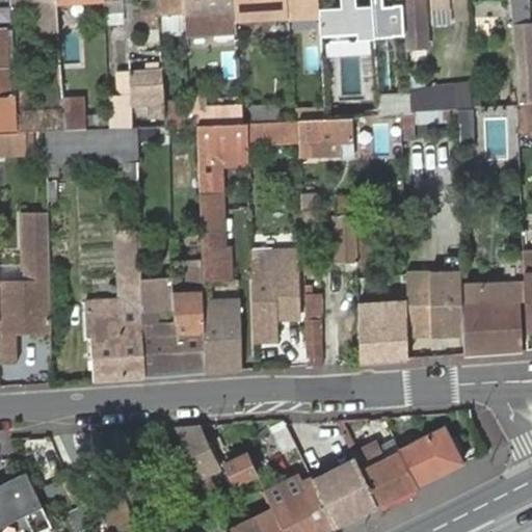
[(53,0),(7,0),(8,6),(31,5),(33,33),(55,31),(53,0)]
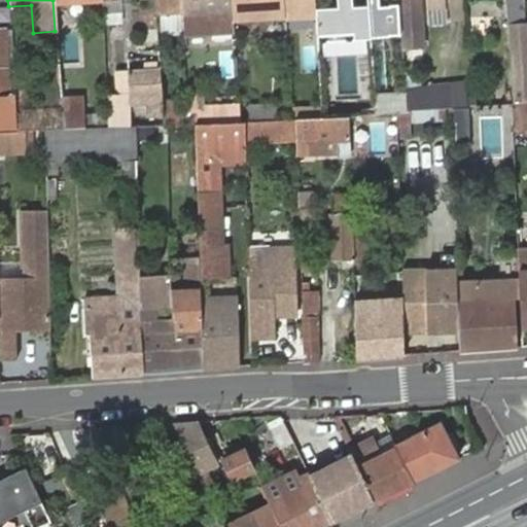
[(119,0),(100,0),(101,1),(101,13),(120,13),(119,0)]
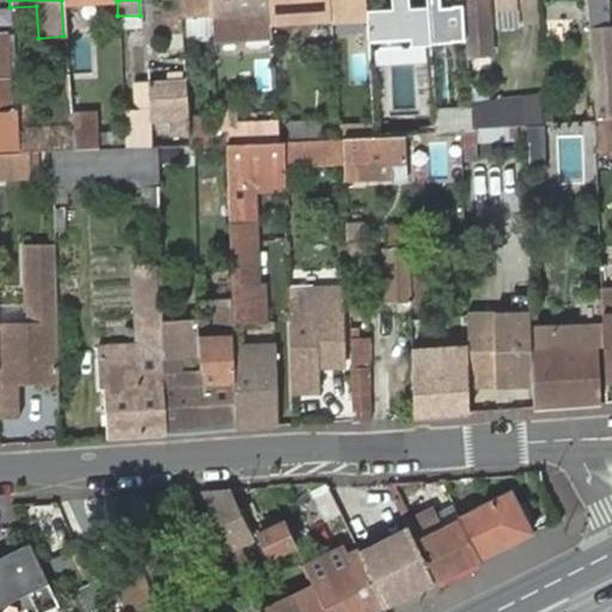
[(209,0),(210,16),(270,13),(269,0),(209,0)]
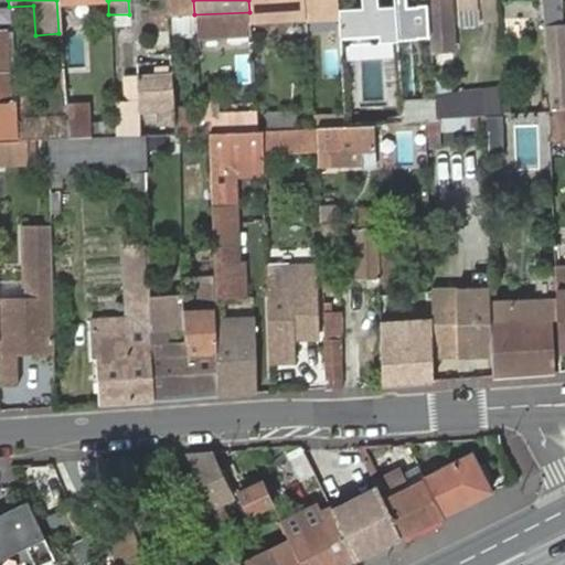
[(248,0),(249,12),(251,25),(306,23),(305,0),(248,0)]
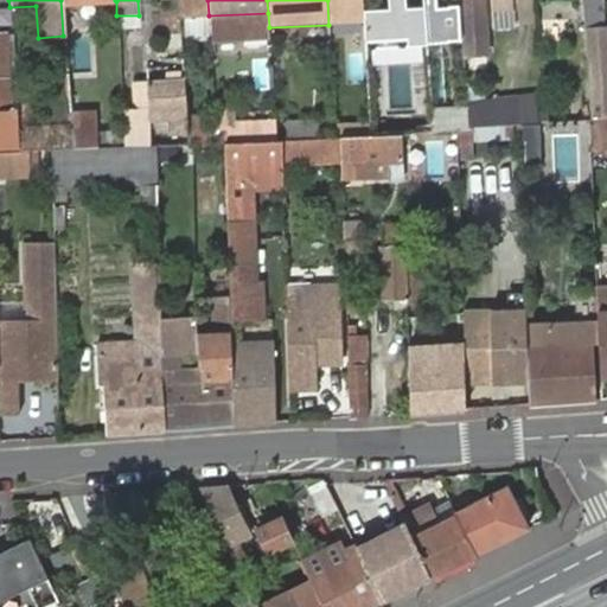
[(327,0),(328,25),(328,30),(343,30),(343,17),(347,16),(346,0),(327,0)]
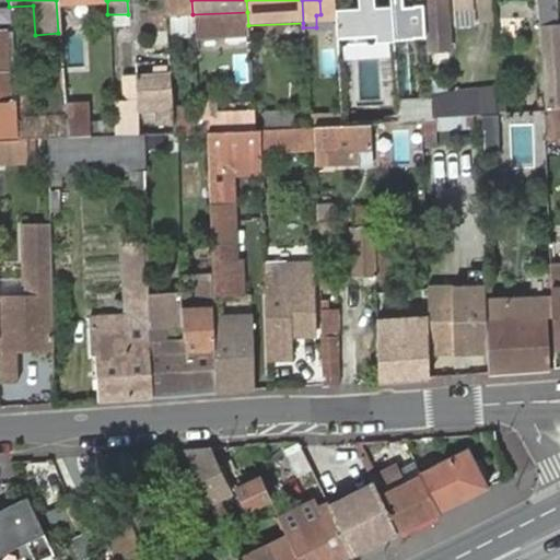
[(358,0),(358,6),(334,7),(336,43),(393,39),(392,6),(374,6),(373,0),(358,0)]
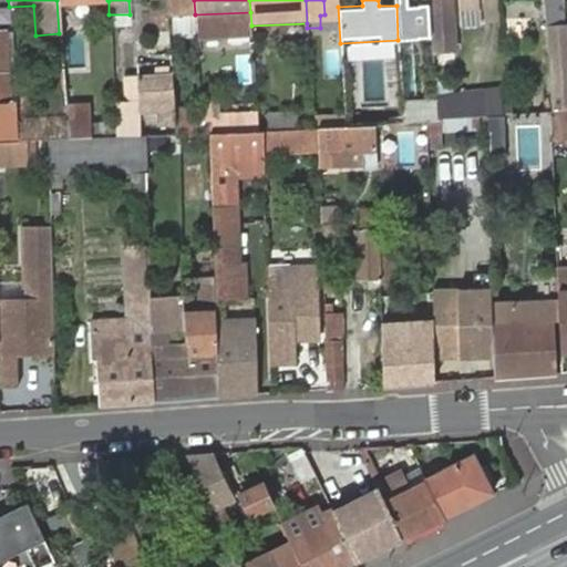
[(430,0),(433,42),(433,54),(455,53),(453,0),(430,0)]
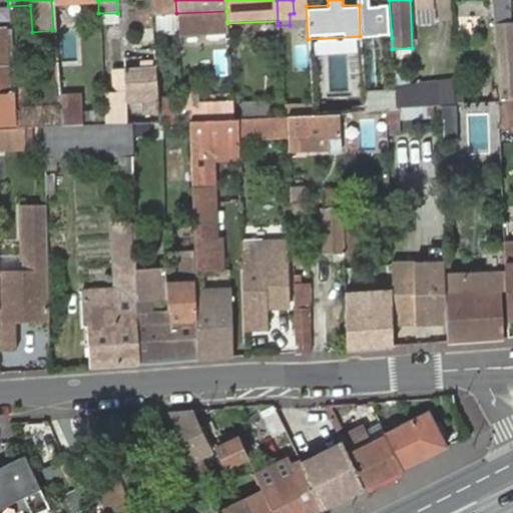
[(512,41),(510,0),(493,0),(497,60),(498,77),(501,106),(512,103),(512,41)]
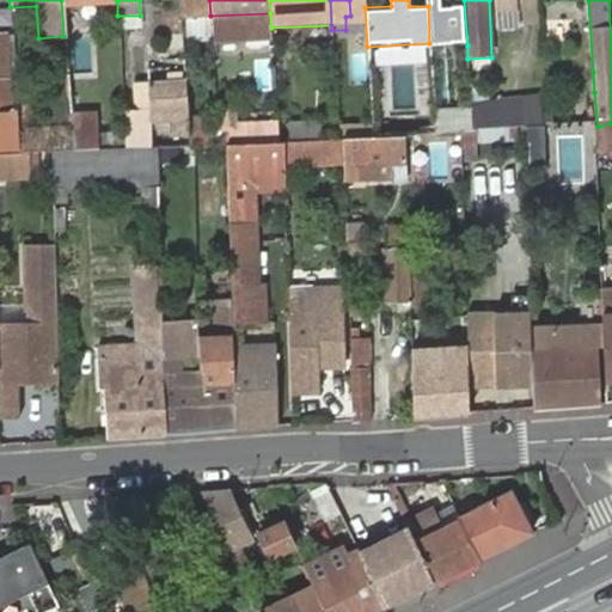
[(6,37),(0,37),(0,136),(16,135),(13,79),(7,80),(6,37)]
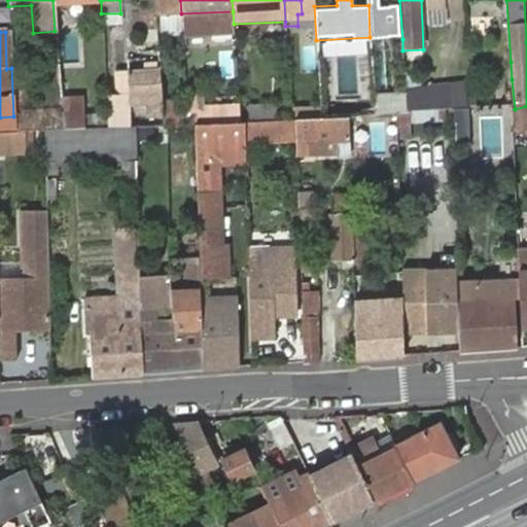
[(317,41),(322,113),(411,107),(412,123),(447,119),(446,107),(466,106),(464,82),(370,90),(367,65),(347,66),(345,39),(317,41)]
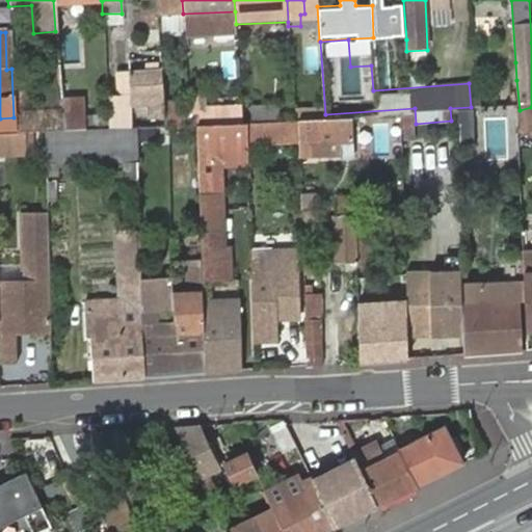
[(115,96),(105,97),(107,129),(129,128),(128,101),(159,101),(158,71),(115,73),(115,96)]
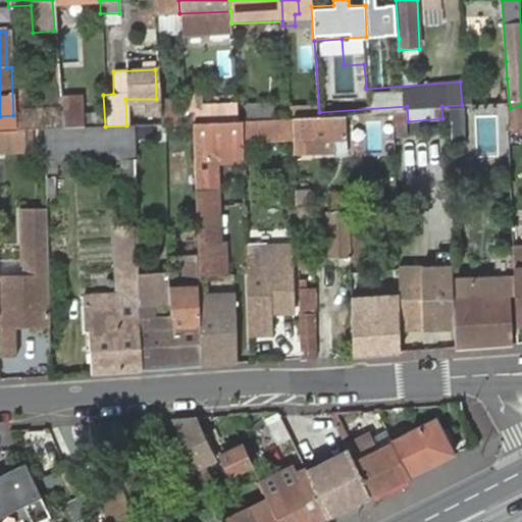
[(60,95),(60,124),(83,124),(83,95),(60,95)]
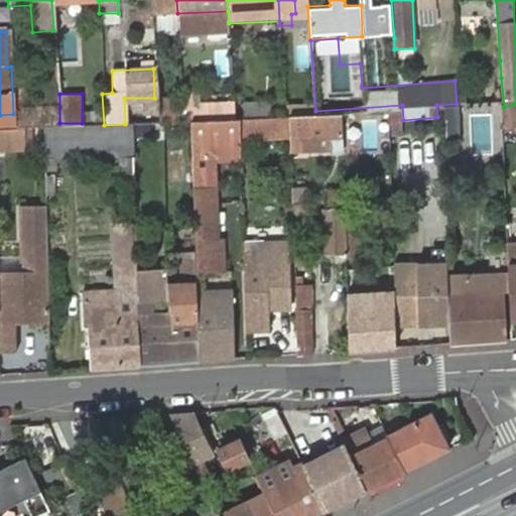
[(242,122),(268,121),(268,103),(242,103),(242,122)]
